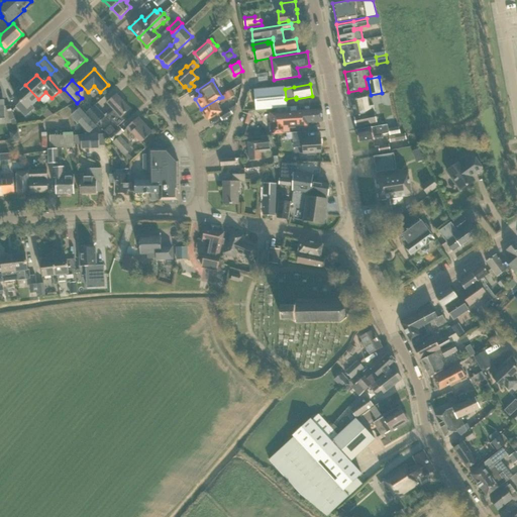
[(31,105),(38,99),(25,85),(14,95),(21,103),(17,107),(25,116),(33,109),(31,105)]
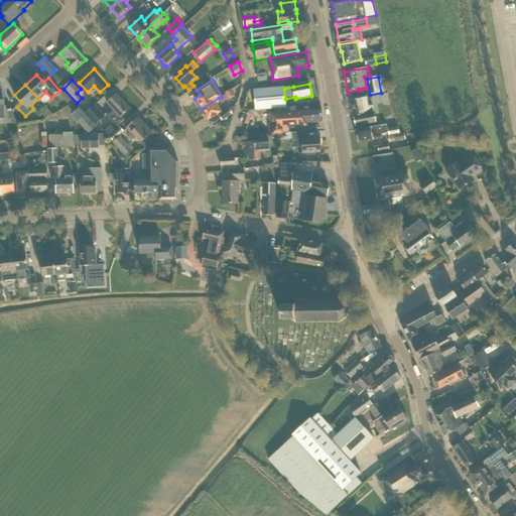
[(285,108),(285,99),(284,89),(284,88),(254,90),(256,110),(285,108)]
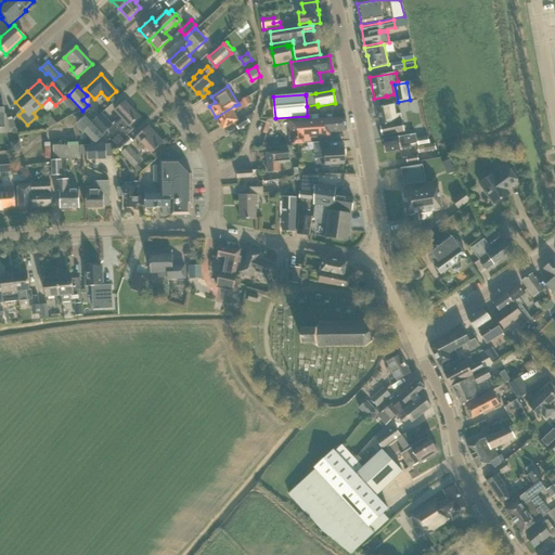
[(69,107),(74,103),(69,98),(64,103),(69,107)]
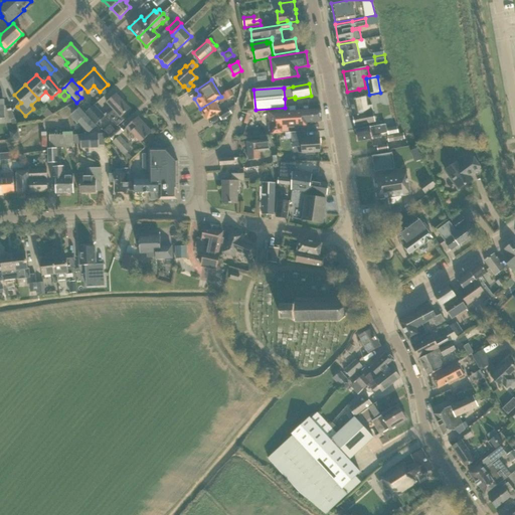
[(233,96),(230,91),(225,94),(228,99),(233,96)]
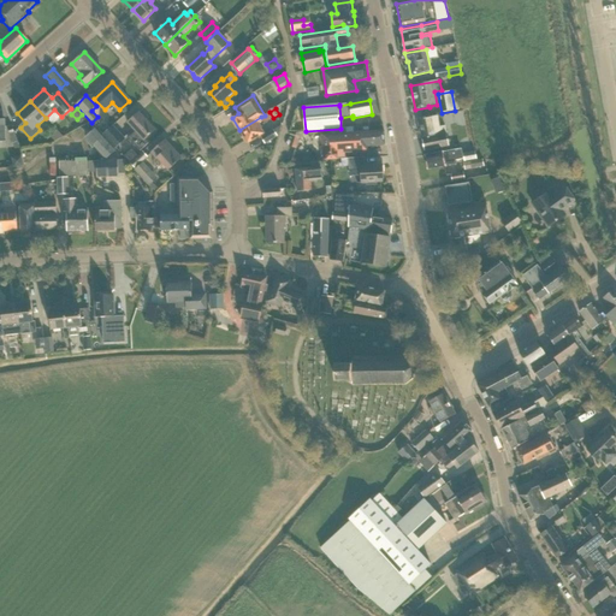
[(140,112),(130,122),(128,123),(136,132),(128,138),(140,152),(148,143),(144,140),(155,130),(140,112)]
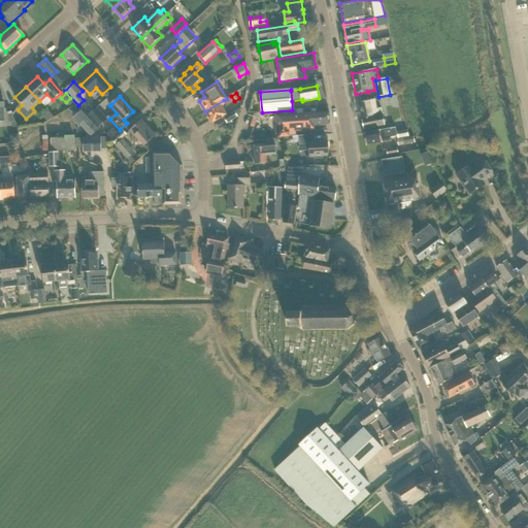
[(224,100),(205,111),(212,123),(226,114),(223,110),(224,110),(221,105),(225,103),(224,100)]
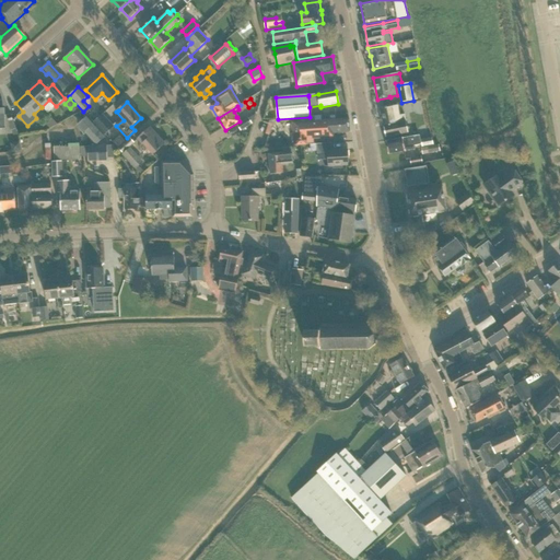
[(380,108),(385,137),(408,132),(405,115),(399,116),(397,106),(380,108)]
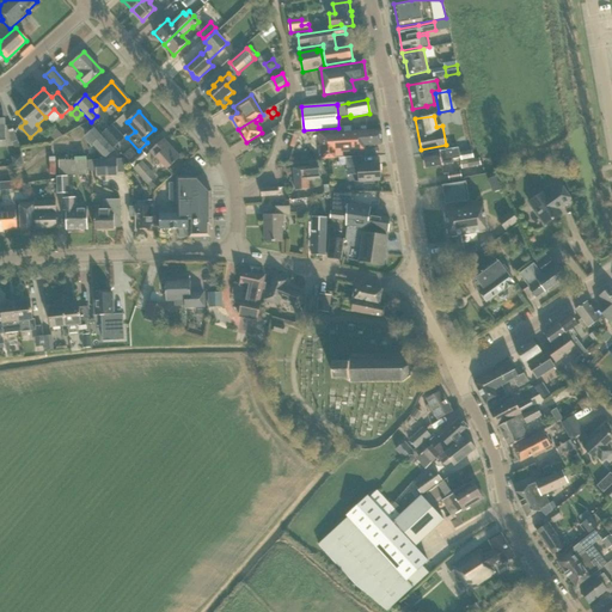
[(90,133),(95,128),(90,121),(84,126),(90,133)]
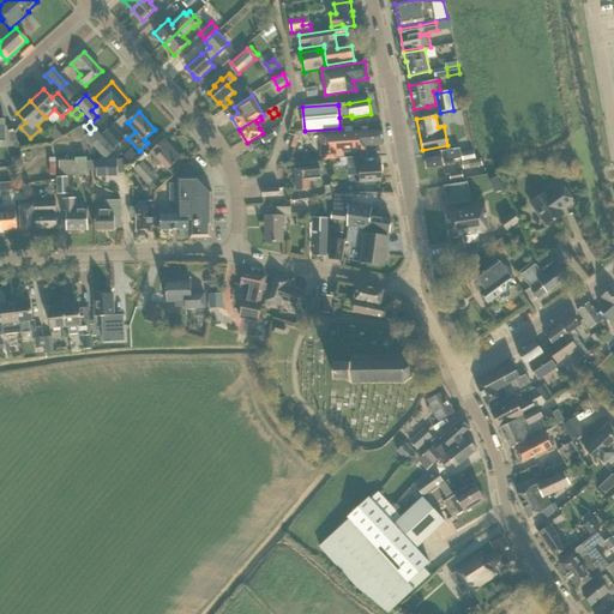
[(102,134),(115,149),(126,139),(113,125),(102,134)]
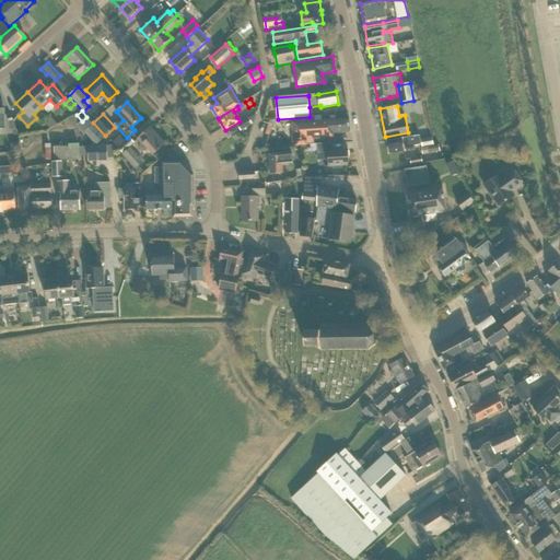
[(78,125),(96,146),(106,137),(86,117),(82,121),(78,125)]
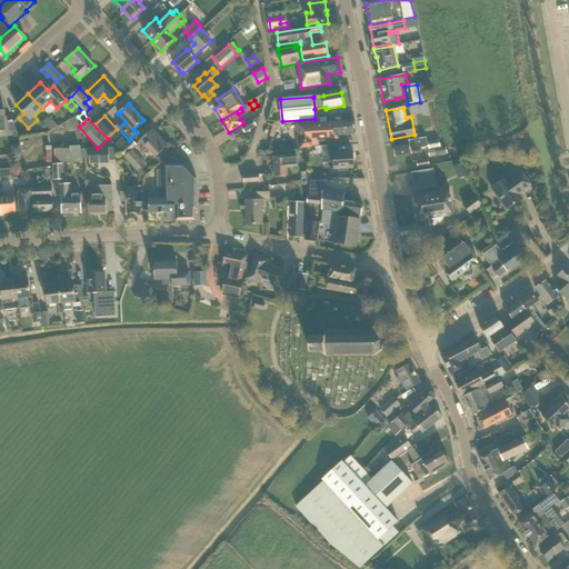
[(241,127),(245,133),(257,126),(252,120),(241,127)]
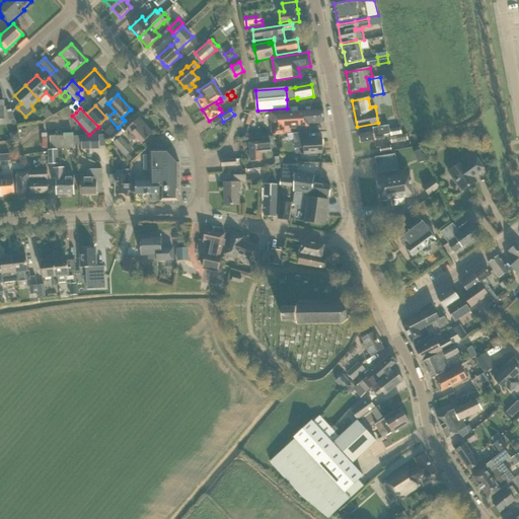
[(272,114),(273,135),(287,134),(291,134),(290,129),(309,128),(309,124),(324,123),(323,109),(272,114)]
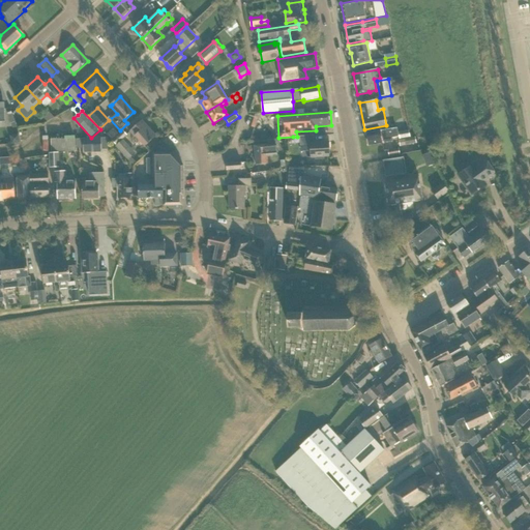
[(136,137),(144,147),(156,136),(142,121),(129,131),(135,138),(136,137)]
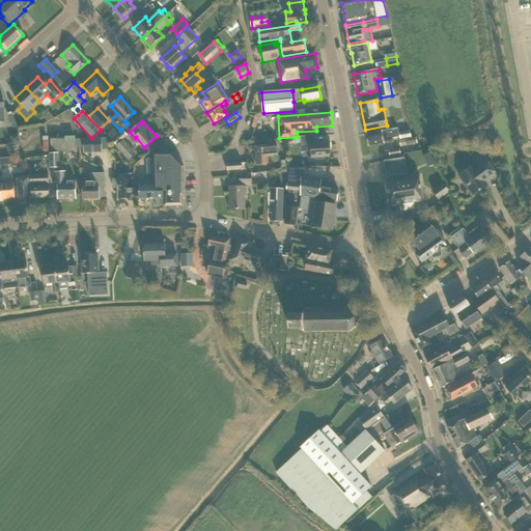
[(366,135),(368,146),(393,141),(392,138),(399,137),(397,129),(366,135)]
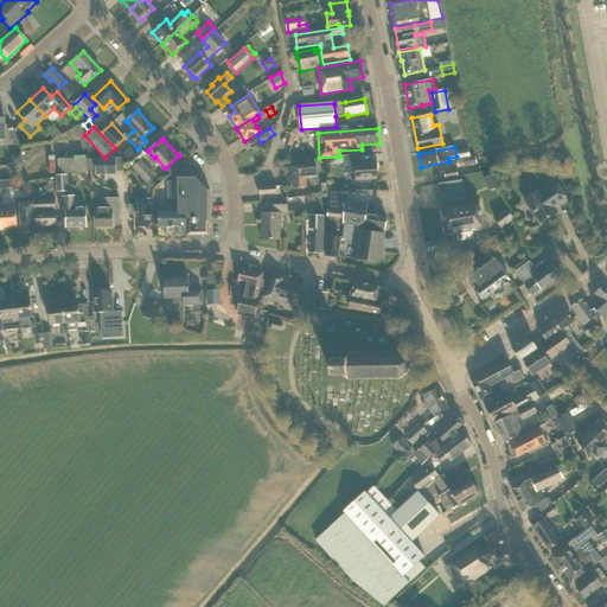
[(133,166),(146,155),(140,149),(128,161),(133,166)]
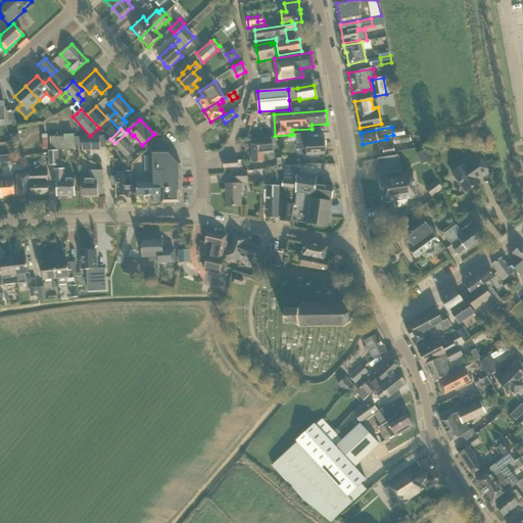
[(393,131),(394,137),(405,135),(403,129),(393,131)]
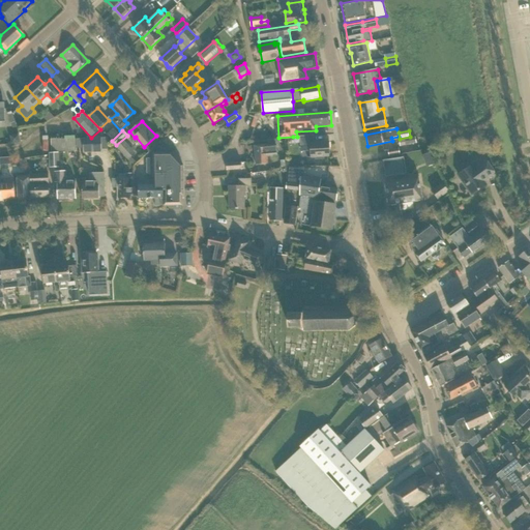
[(13,135),(10,140),(11,144),(20,143),(19,135),(13,135)]
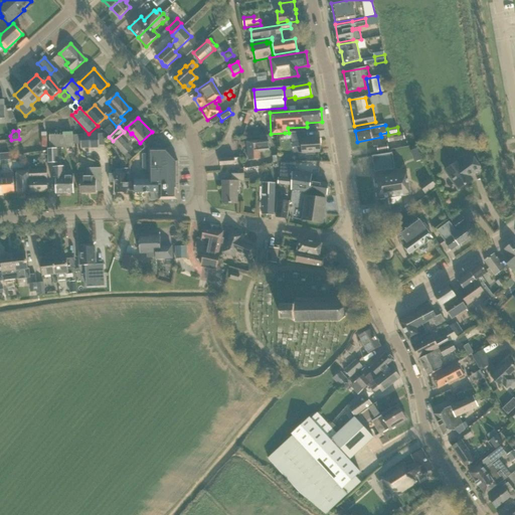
[(50,136),(50,148),(73,147),(73,132),(62,133),(63,136),(50,136)]
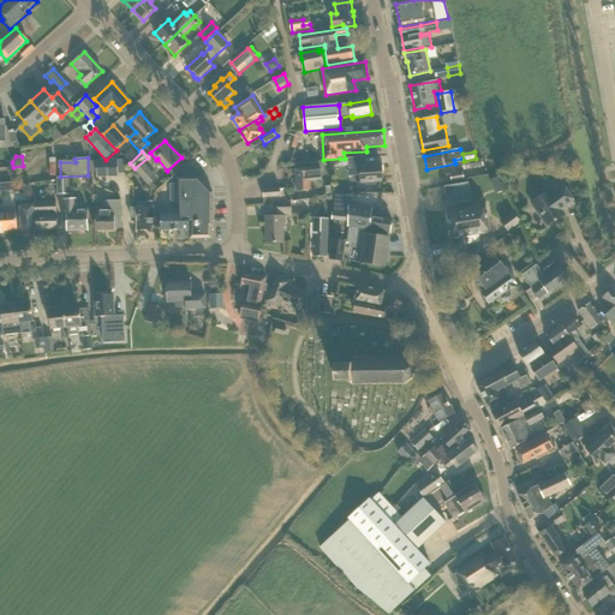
[(376,181),(382,181),(382,165),(364,166),(364,157),(348,159),(348,166),(348,171),(360,169),(360,183),(366,183),(366,185),(376,185),(376,181)]
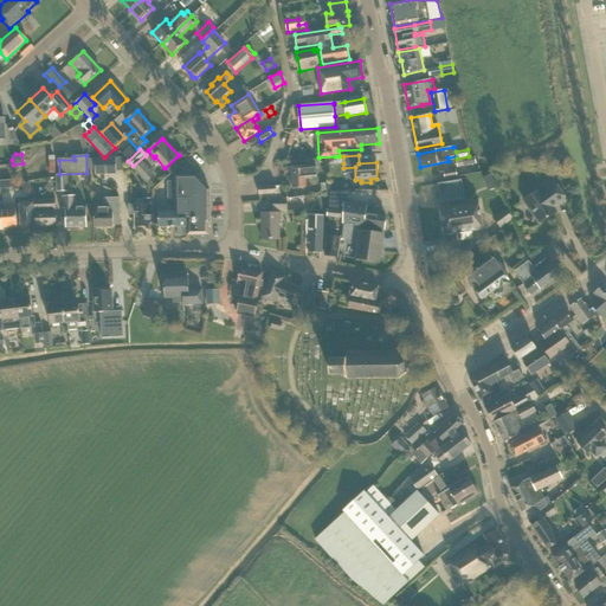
[(456,160),(457,167),(476,163),(475,156),(456,160)]
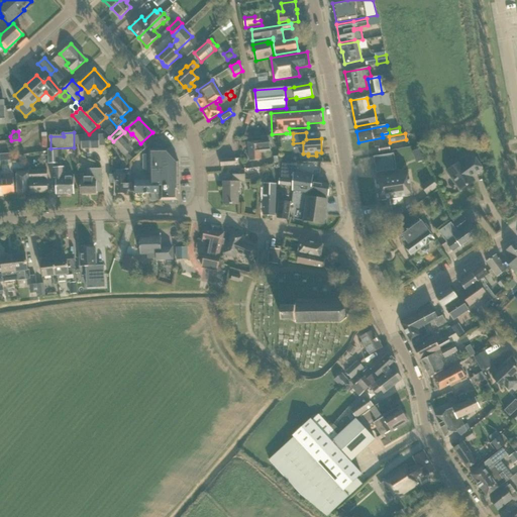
[(90,134),(81,134),(82,146),(90,146),(90,134)]
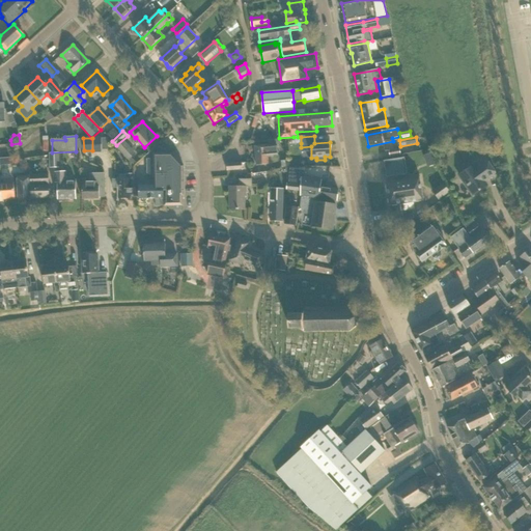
[(102,150),(102,149),(102,138),(92,138),(92,150),(102,150)]
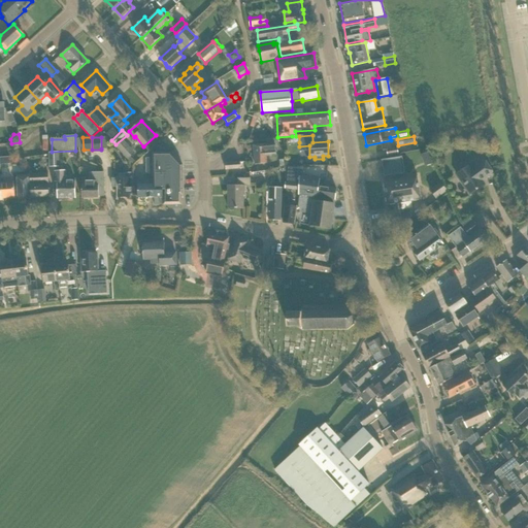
[(128,160),(133,155),(121,141),(116,146),(128,160)]
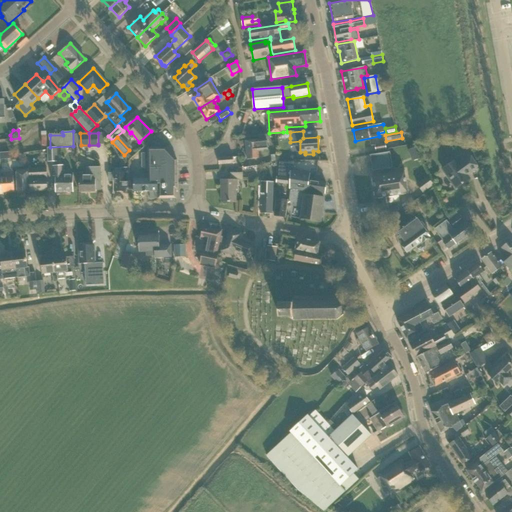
[(261,151),(268,151),(267,140),(245,141),(247,160),(259,158),(258,148),(260,148),(261,151)]
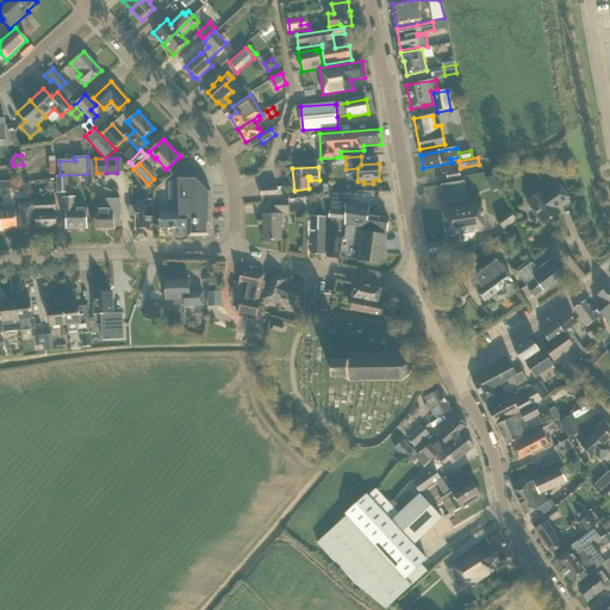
[(447,173),(448,181),(460,179),(459,170),(447,173)]
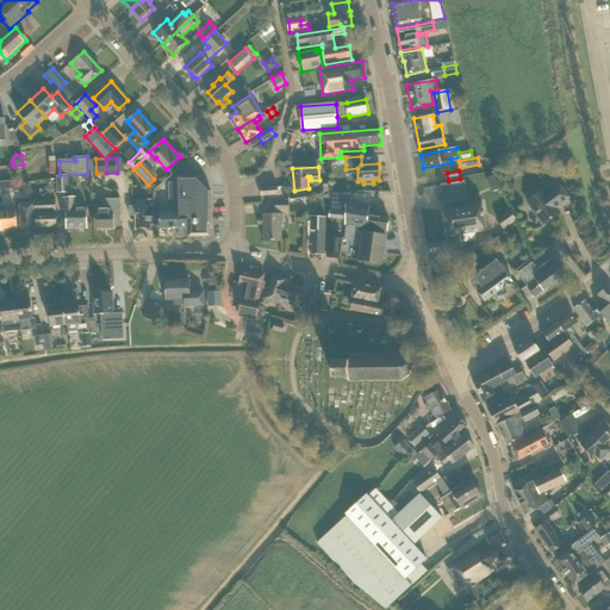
[(68,193),(68,190),(74,188),(74,175),(57,176),(57,193),(68,193)]
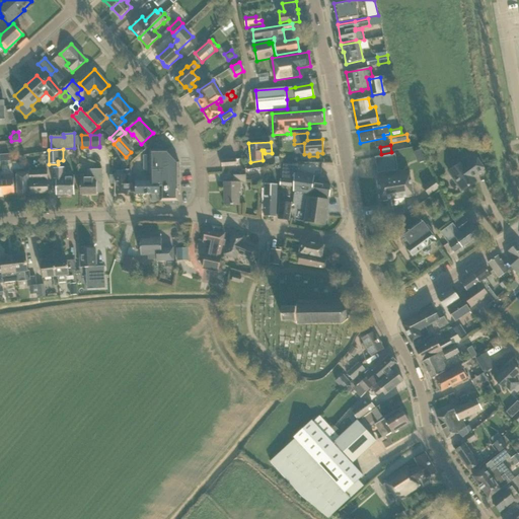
[(416,151),(418,161),(425,160),(423,149),(416,151)]
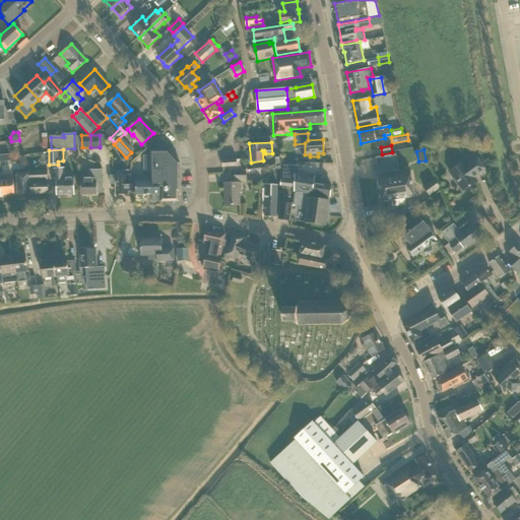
[(150,165),(150,173),(160,173),(160,194),(160,202),(179,201),(179,193),(180,193),(180,163),(169,150),(150,150),(150,151),(150,165)]
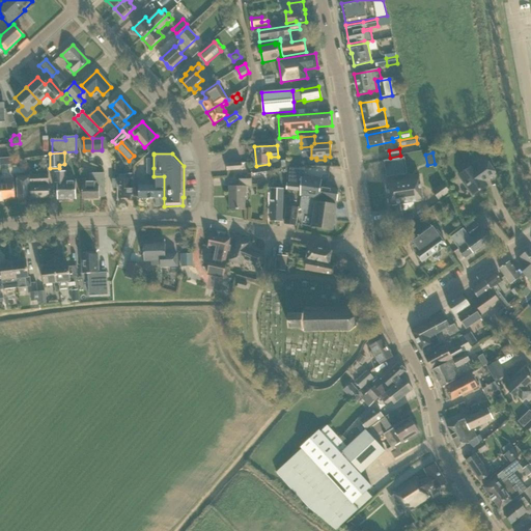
[(400,175),(407,174),(404,158),(397,159),(400,175)]
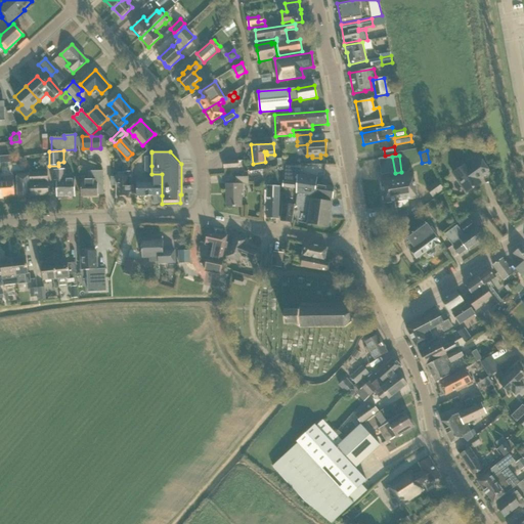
[(489,171),(480,159),(469,167),(466,164),(452,173),(467,193),(480,183),(478,180),(489,171)]
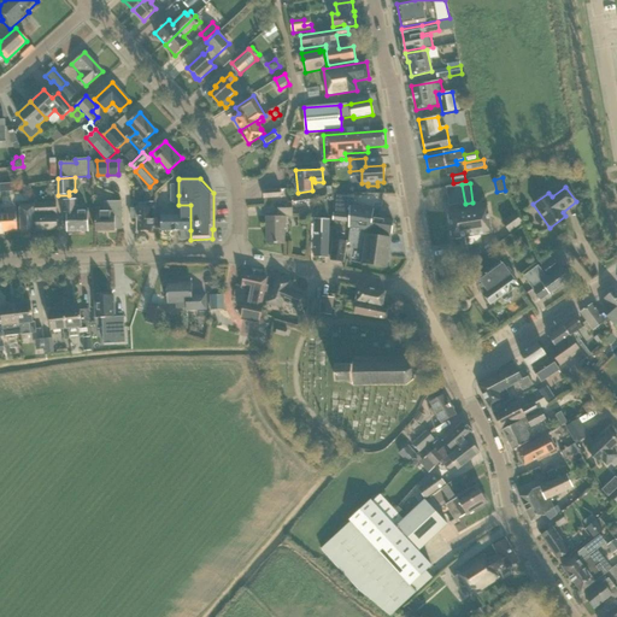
[(336,195),(335,212),(350,213),(350,215),(350,228),(372,230),(391,234),(393,221),(372,217),(374,210),(353,207),(354,197),(336,195)]
